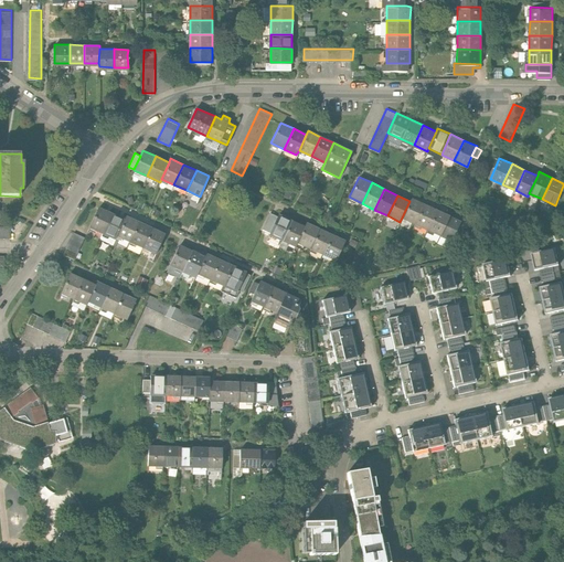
[(424,203),(412,197),(410,201),(402,218),(414,223),(424,203)]
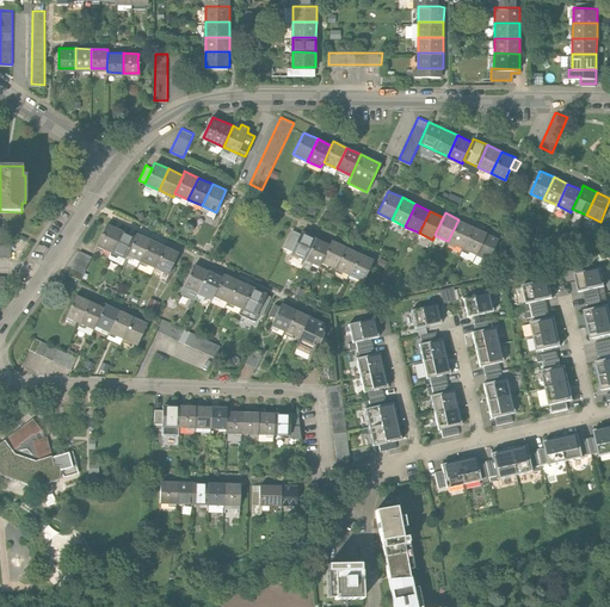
[(473,225),(458,220),(448,241),(462,248),(473,225)]
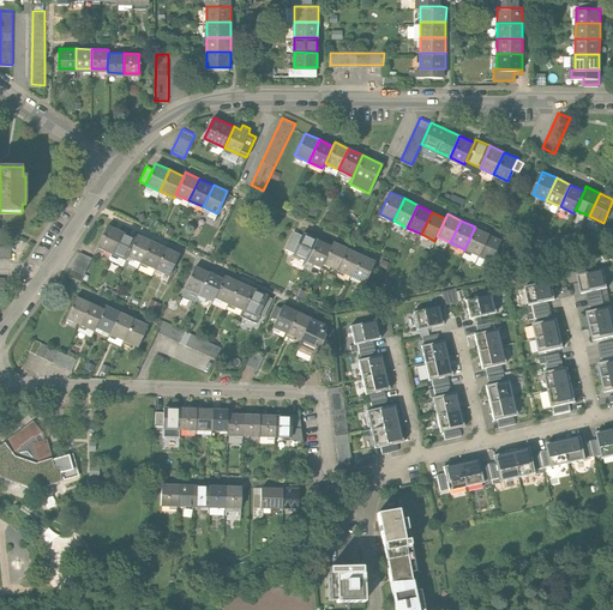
[(121,231),(107,224),(104,230),(97,246),(112,252),(121,231)]
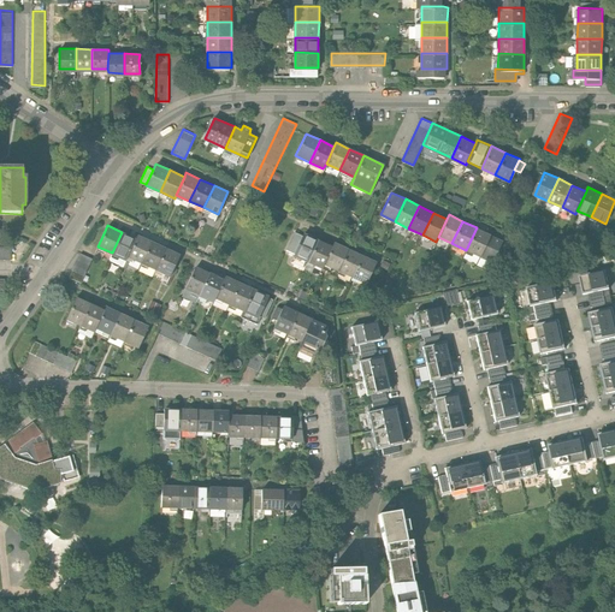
[(490,235),(477,227),(466,250),(479,256),(490,235)]
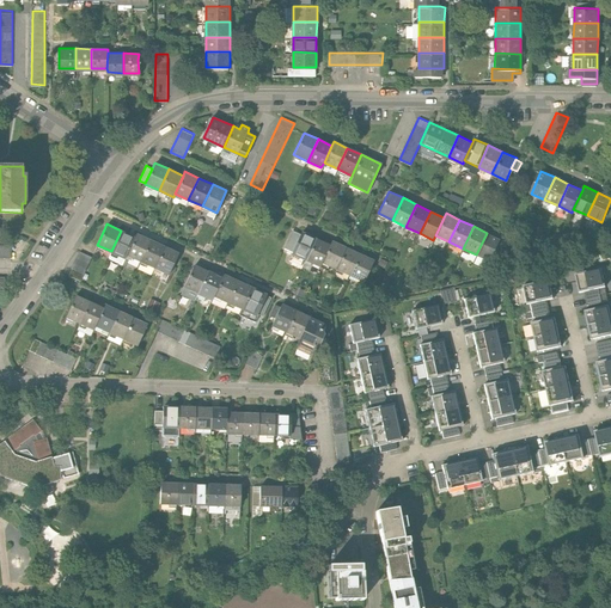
[(316,238),(301,231),(301,233),(293,228),(285,246),(293,251),(292,252),(306,258),(316,238)]
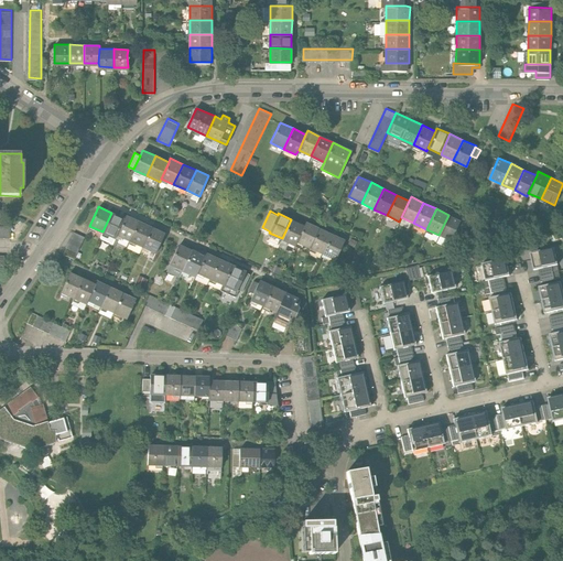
[(125,218),(111,213),(103,232),(115,238),(117,234),(125,218)]
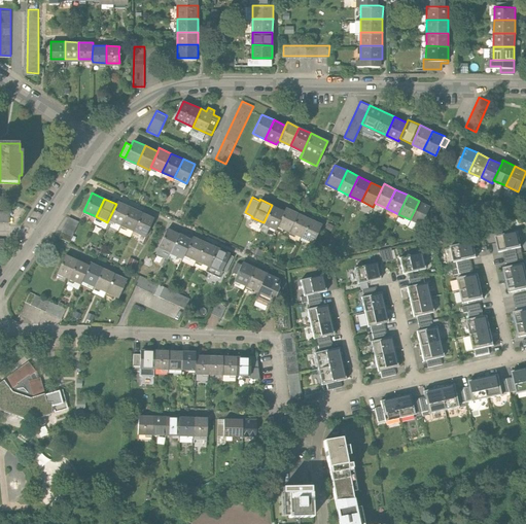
[(130,206),(117,201),(116,204),(109,218),(121,224),(130,206)]
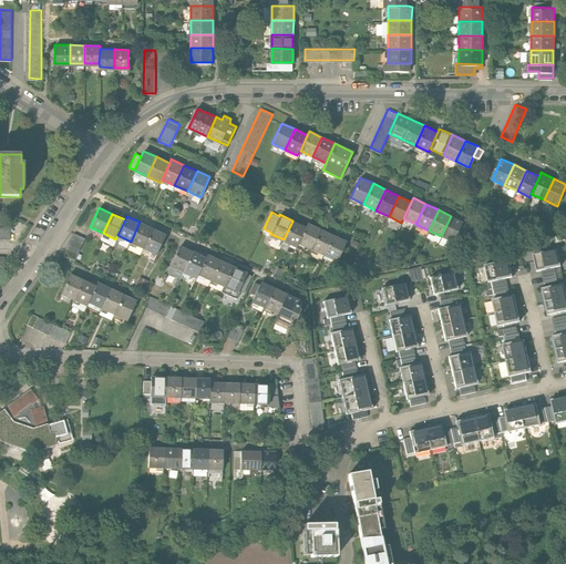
[(464,223),(451,216),(441,236),(454,243),(464,223)]
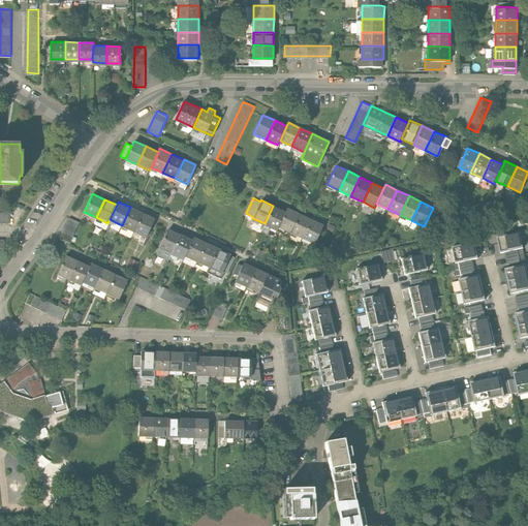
[(285,212),(273,206),(265,223),(277,228),(278,225),(285,212)]
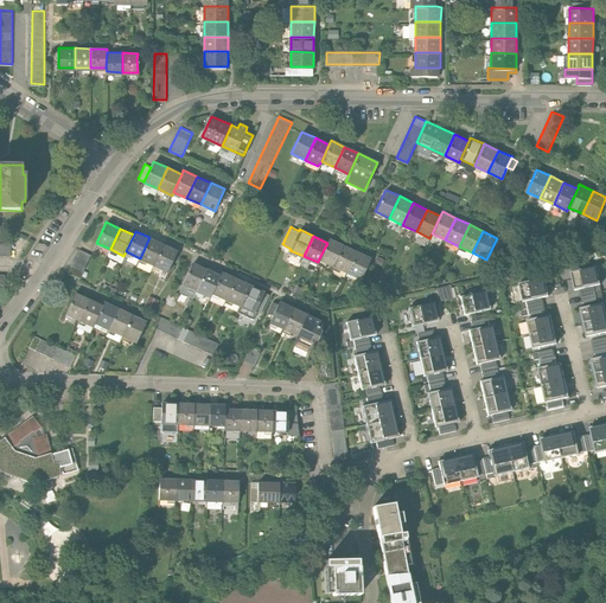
[(163,244),(150,237),(140,258),(153,264),(163,244)]
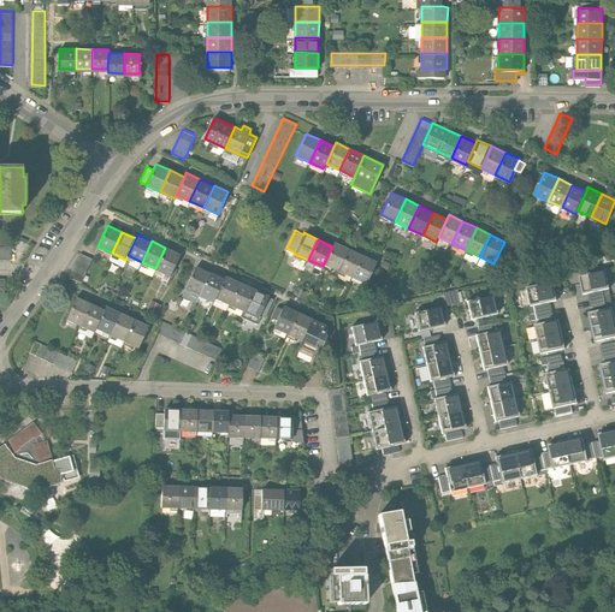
[(348,248),(333,242),(332,247),(324,262),(338,268),(348,248)]
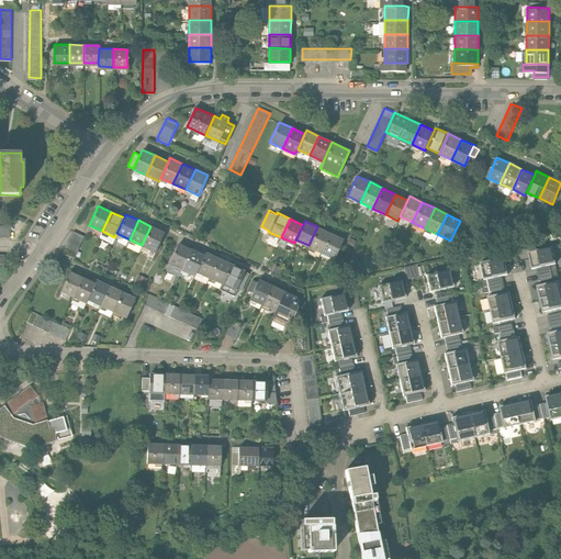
[(11,224),(0,224),(0,234),(11,235),(11,224)]
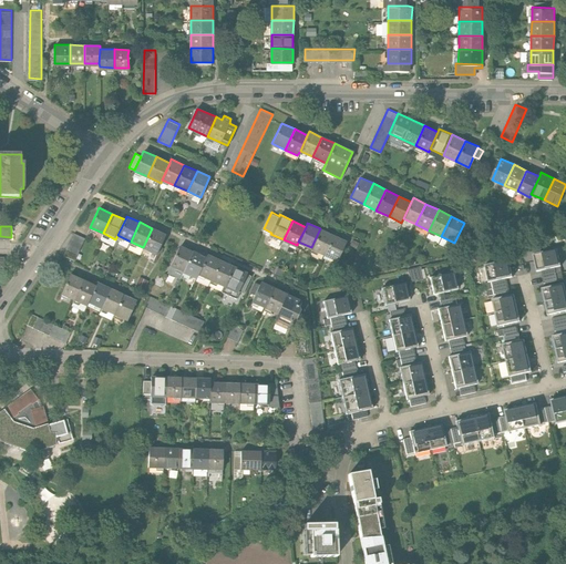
[(165,234),(152,228),(143,247),(156,254),(165,234)]
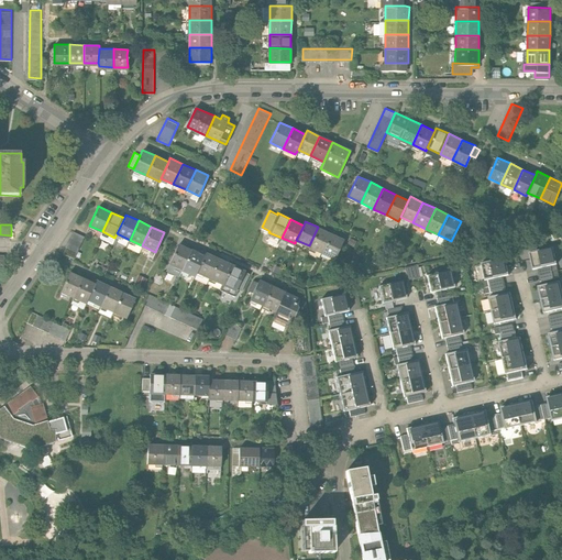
[(331,233),(318,227),(309,245),(322,252),(331,233)]
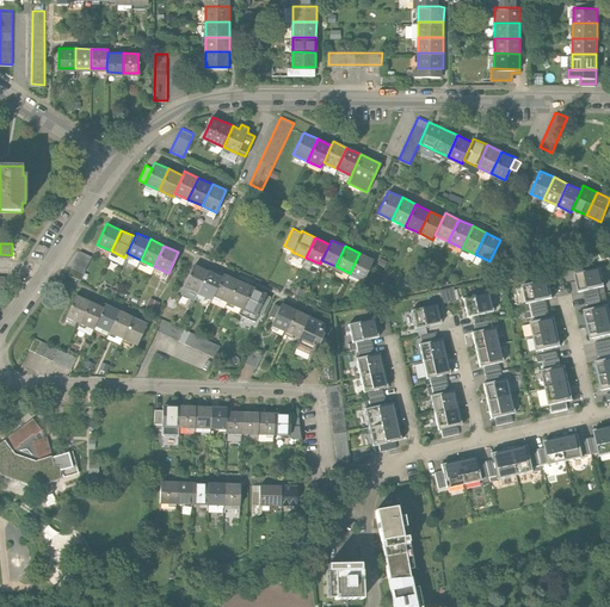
[(80,249),(68,273),(80,279),(92,255),(80,249)]
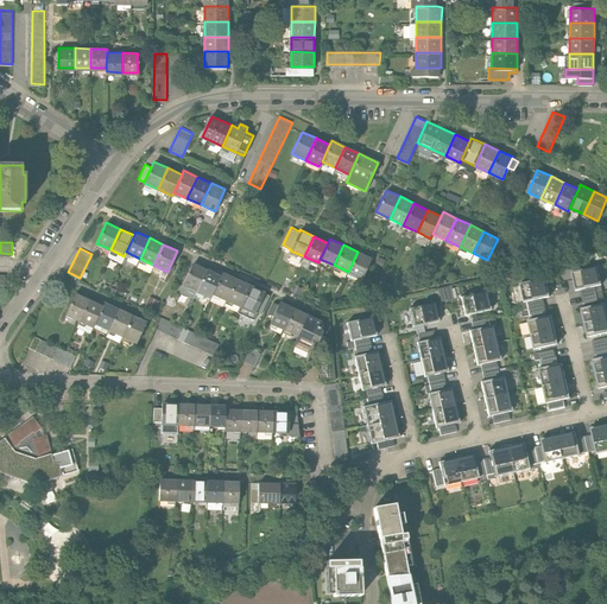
[(371,258),(358,252),(348,272),(347,275),(353,278),(354,274),(362,278),(371,258)]
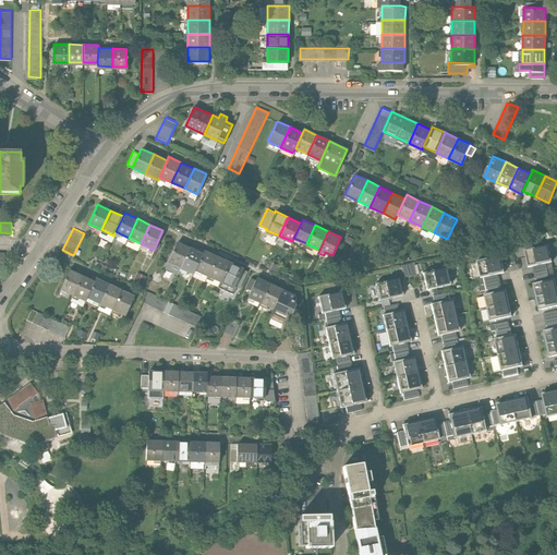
[(190,248),(178,241),(169,260),(181,266),(190,248)]
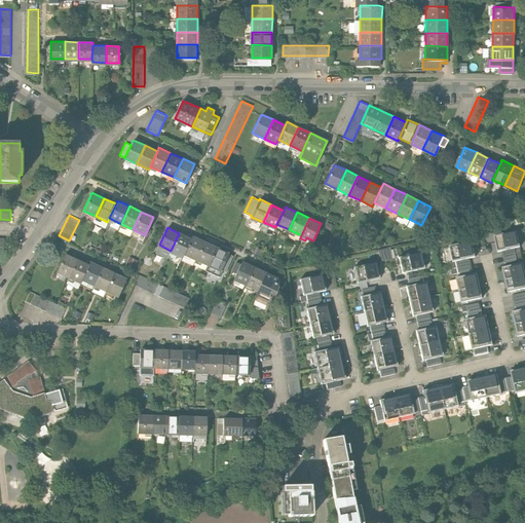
[(497,233),(500,249),(523,244),(520,228),(497,233)]
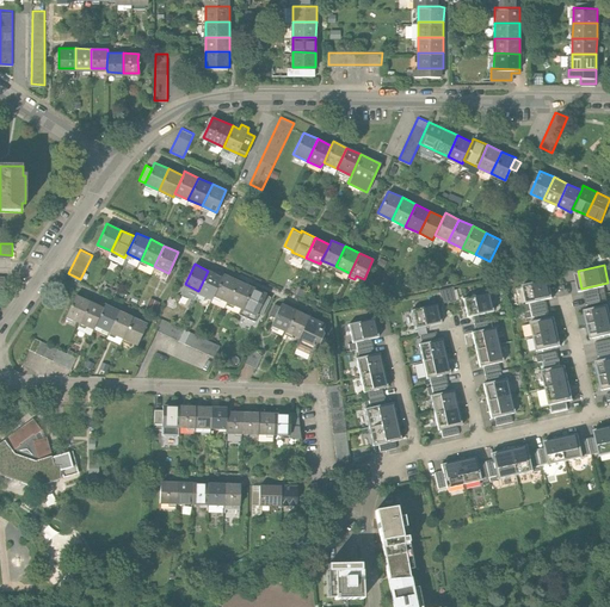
[(222,277),(208,271),(198,291),(213,297),(214,293),(222,277)]
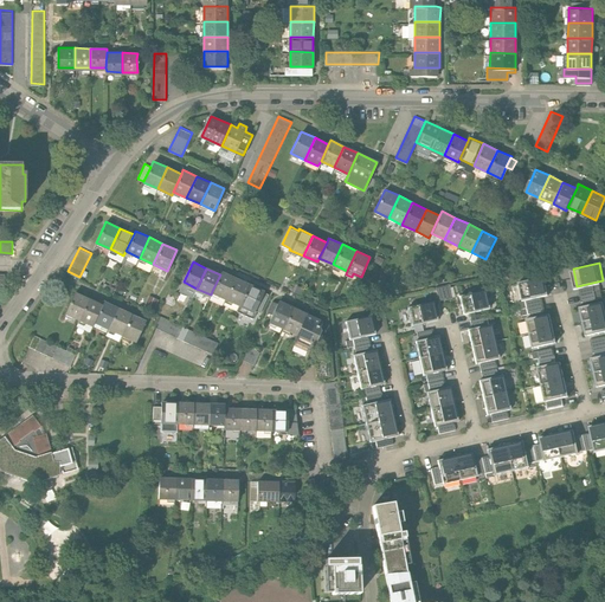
[(236,277),(223,271),(220,274),(212,291),(226,298),(236,277)]
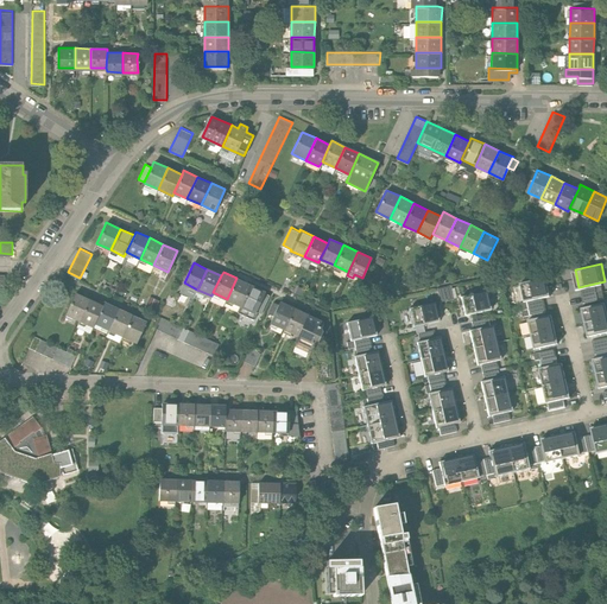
[(520,281),(525,300),(550,294),(547,275),(520,281)]
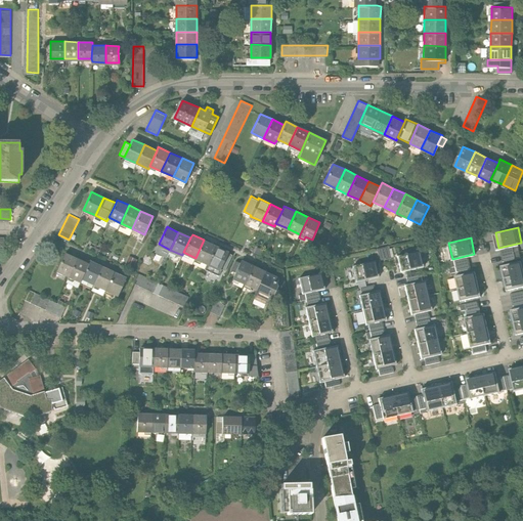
[(216,246),(204,240),(195,258),(207,263),(216,246)]
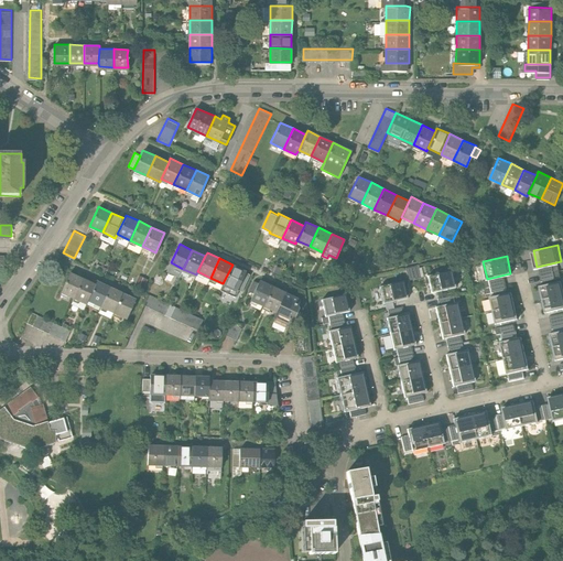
[(250,273),(233,265),(223,283),(220,289),(236,295),(239,289),(242,290),(250,273)]
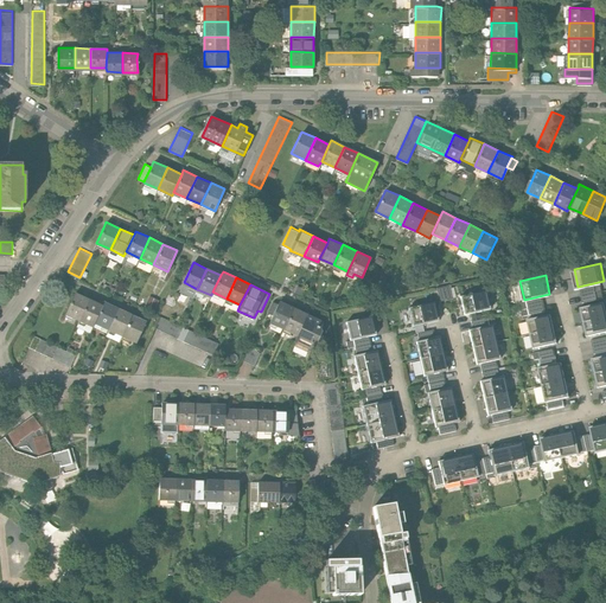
[(460,294),(465,313),(491,307),(486,288),(460,294)]
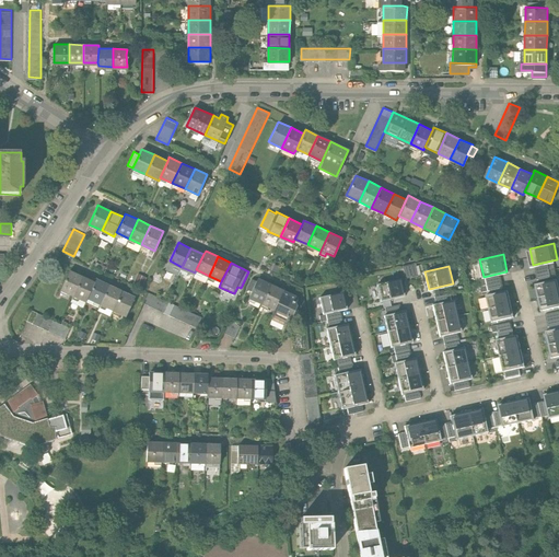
[(82,276),(69,270),(67,276),(60,289),(59,290),(72,297),(82,276)]
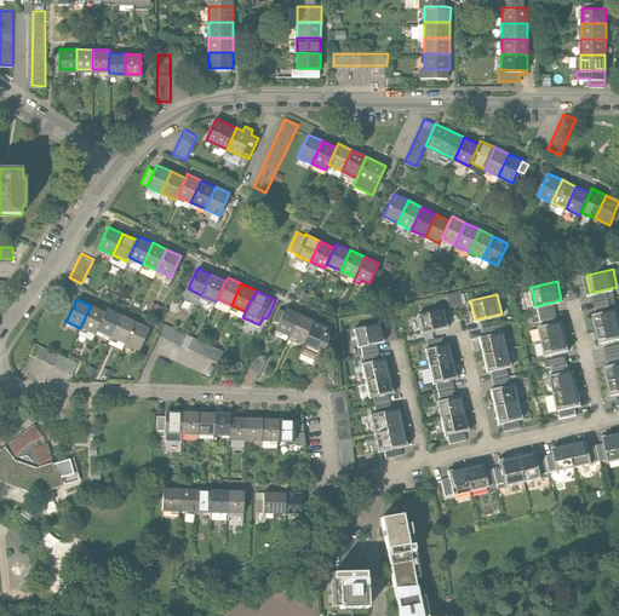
[(104,312),(91,305),(80,328),(95,334),(96,330),(104,312)]
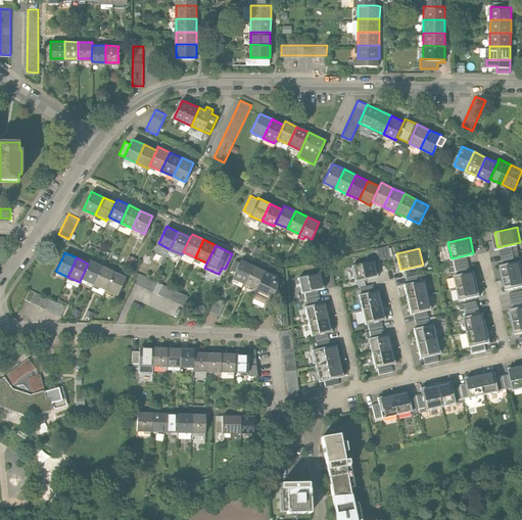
[(352,264),(356,280),(378,275),(374,258),(352,264)]
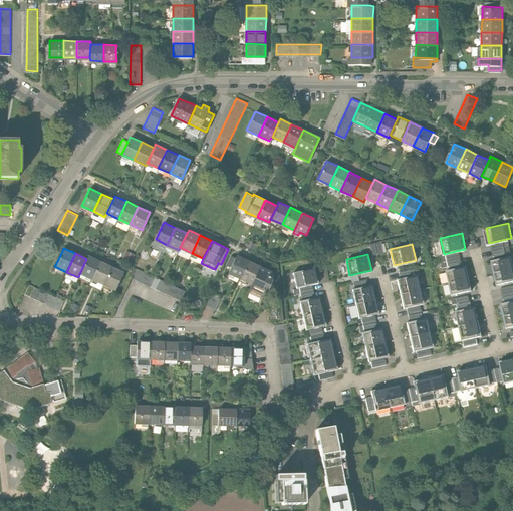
[(493,258),(495,271),(512,266),(512,254),(493,258)]
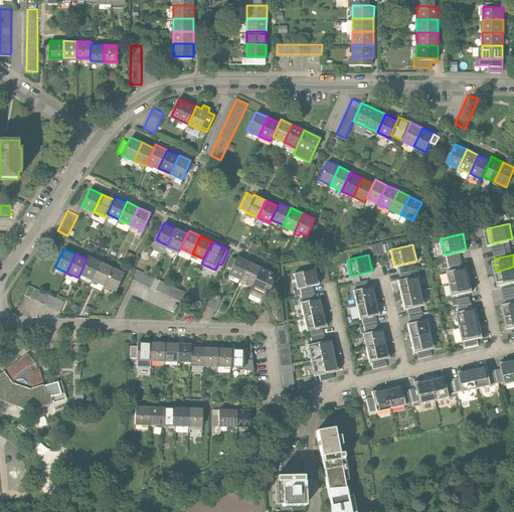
[(249,261),(237,256),(229,273),(240,278),(249,261)]
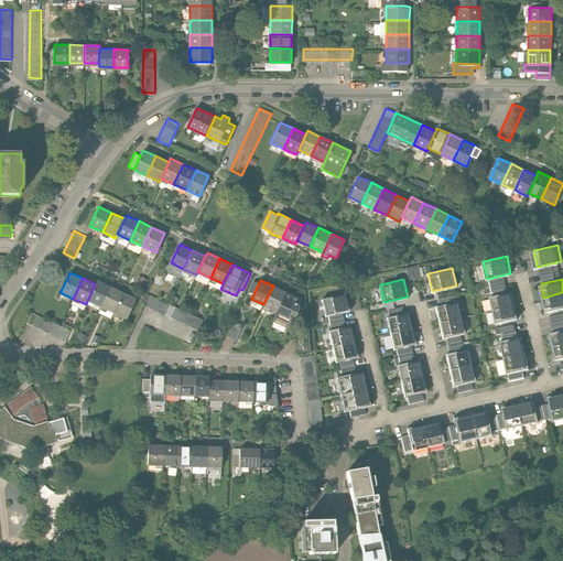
[(109,287),(97,281),(95,284),(87,301),(100,306),(109,287)]
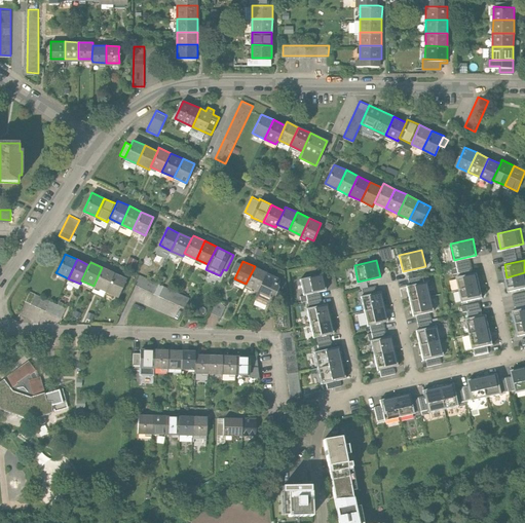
[(266,272),(255,266),(246,284),(258,290),(266,272)]
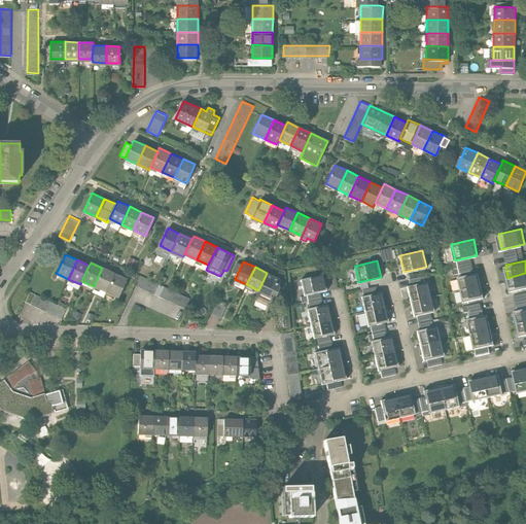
[(114,273),(102,268),(94,286),(105,292),(114,273)]
